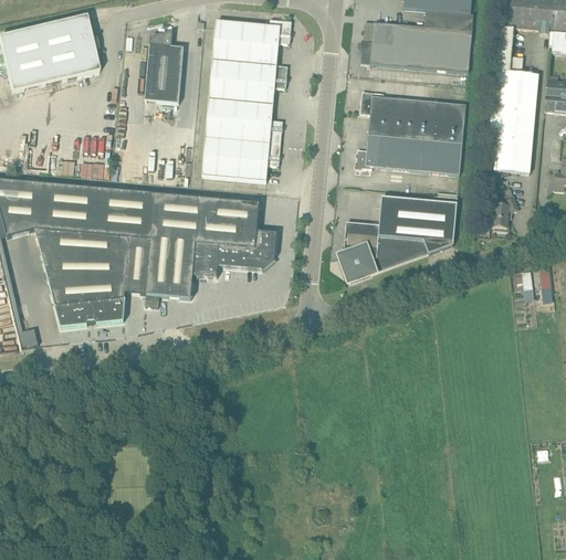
[(405,0),(404,6),(427,8),(426,24),(471,28),(473,12),(471,12),(472,0),(405,0)]
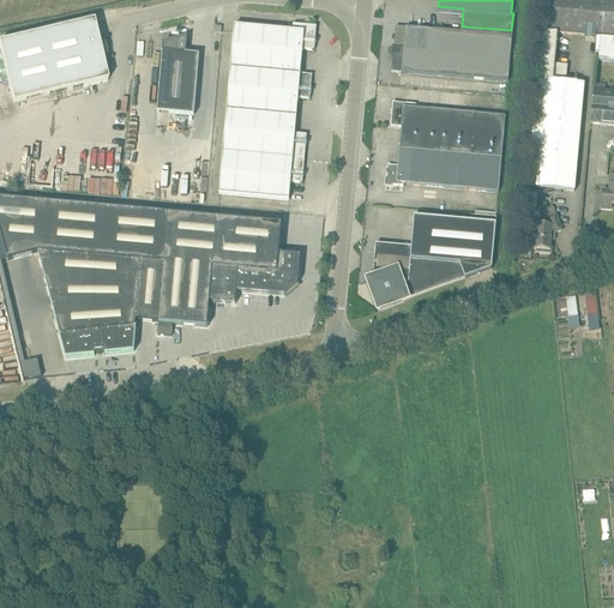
[(557,28),(601,31),(613,32),(613,0),(549,0),(547,26),(557,28)]
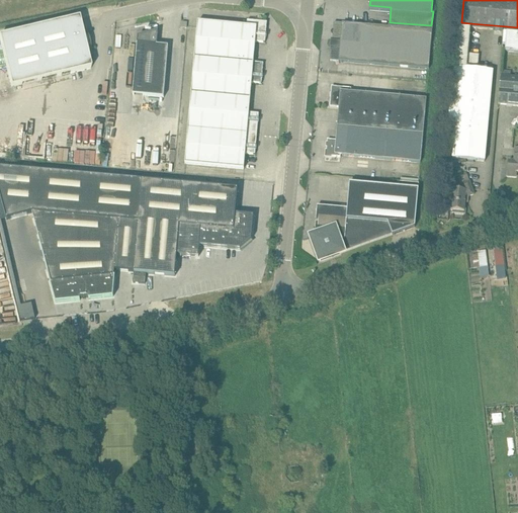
[(90,64),(88,54),(90,49),(90,45),(90,39),(89,35),(87,31),(85,27),(81,24),(79,13),(0,31),(0,35),(11,82),(90,64)]
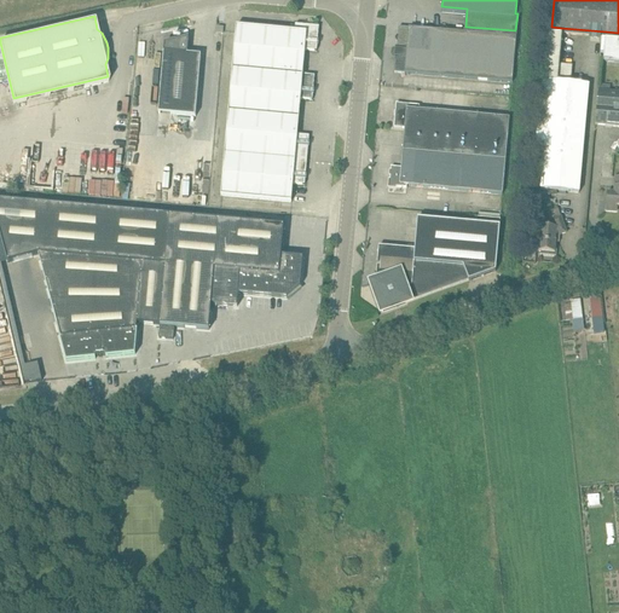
[(310,131),(298,129),(301,93),(312,94),(314,70),(302,69),(305,45),(317,45),(319,21),(295,18),(295,25),(236,21),(221,190),(291,196),(293,178),(305,179),(310,131)]
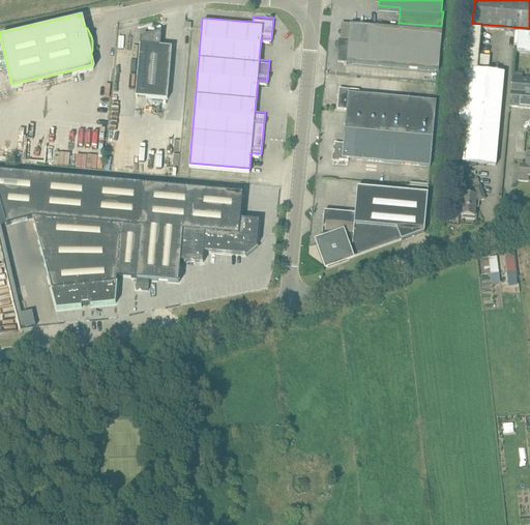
[(441,26),(399,23),(342,18),(340,35),(343,35),(343,37),(339,36),(337,44),(342,44),(342,46),(340,46),(339,57),(438,65),(441,26)]
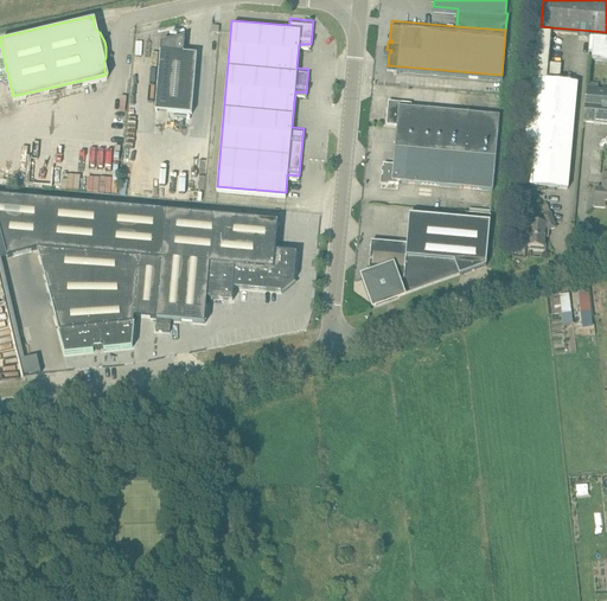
[(550,27),(541,26),(535,26),(528,109),(536,110),(530,180),(537,180),(537,185),(544,186),(547,184),(547,181),(568,183),(577,78),(547,76),(550,27)]
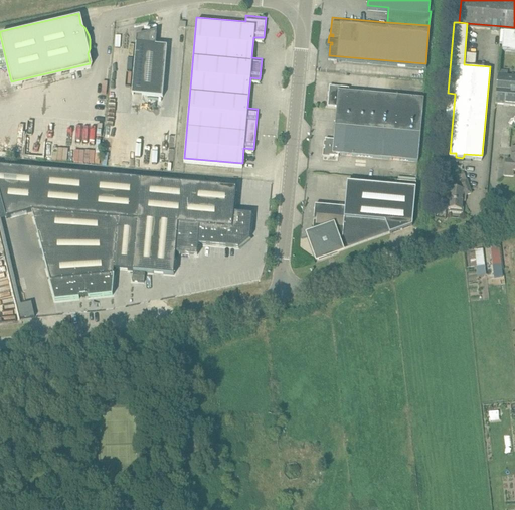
[(514,27),(504,26),(502,46),(514,47),(514,27)]
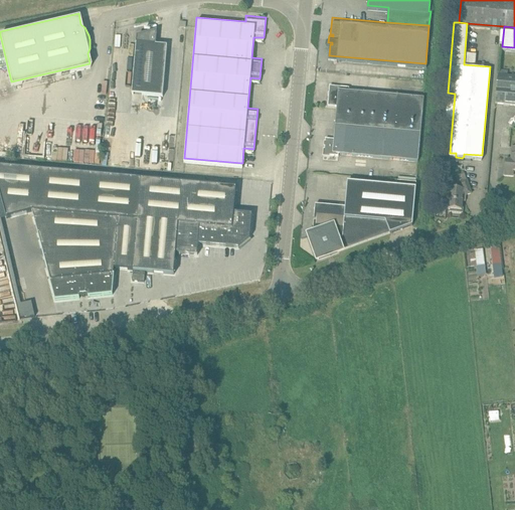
[(163,93),(166,51),(167,41),(155,40),(157,27),(137,31),(132,90),(163,93)]
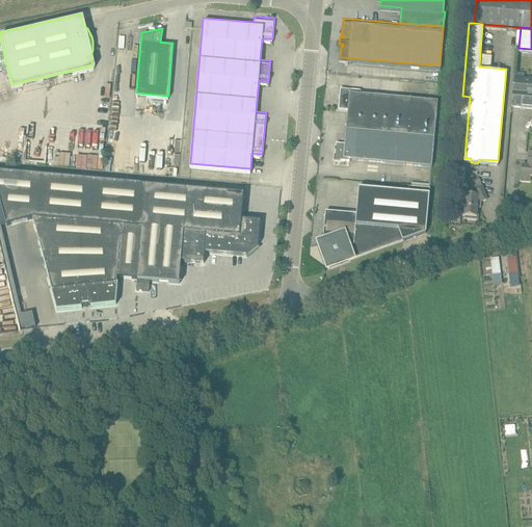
[(531,74),(514,73),(511,102),(531,104),(531,74)]
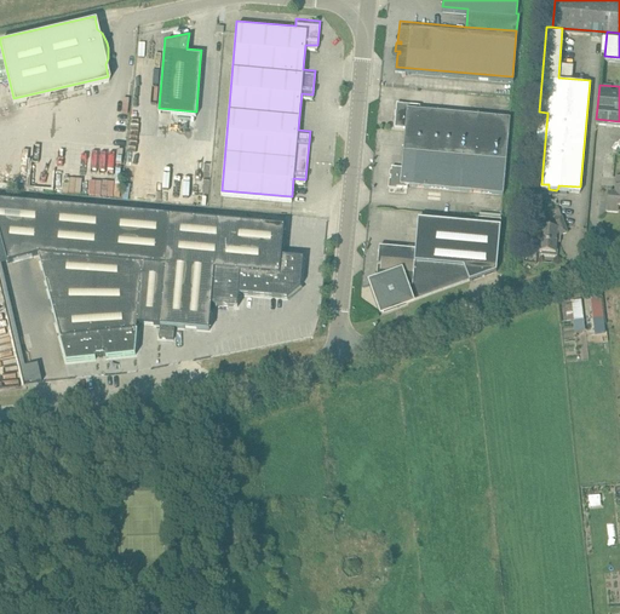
[(504,189),(510,113),(420,104),(420,101),(397,98),(395,121),(406,122),(402,162),(392,161),(390,181),(407,183),(407,181),(504,189)]
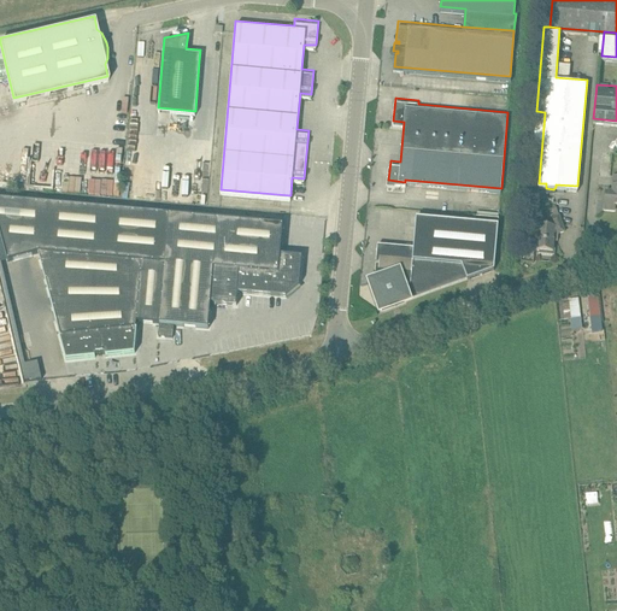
[(616,170),(613,171),(612,187),(606,187),(604,204),(615,204),(615,200),(616,199),(616,170)]
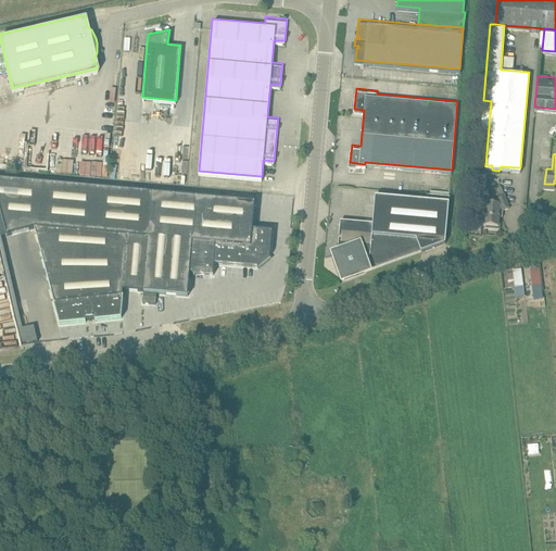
[(59,165),(70,164),(70,154),(59,155),(59,165)]
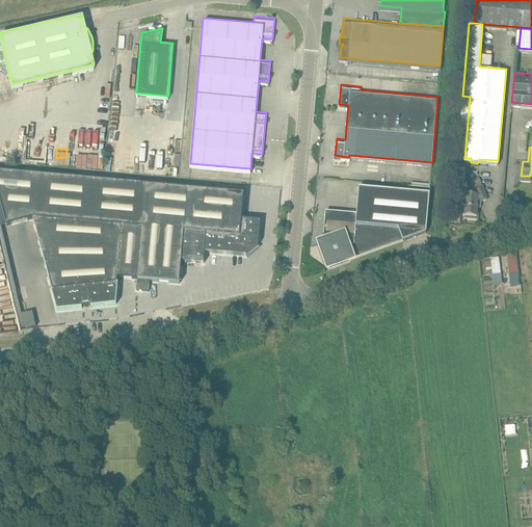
[(240,232),(242,215),(244,190),(0,167),(0,196),(6,220),(33,213),(52,285),(52,286),(57,306),(116,299),(118,279),(117,279),(117,272),(180,279),(182,257),(204,259),(205,247),(207,229),(240,232)]
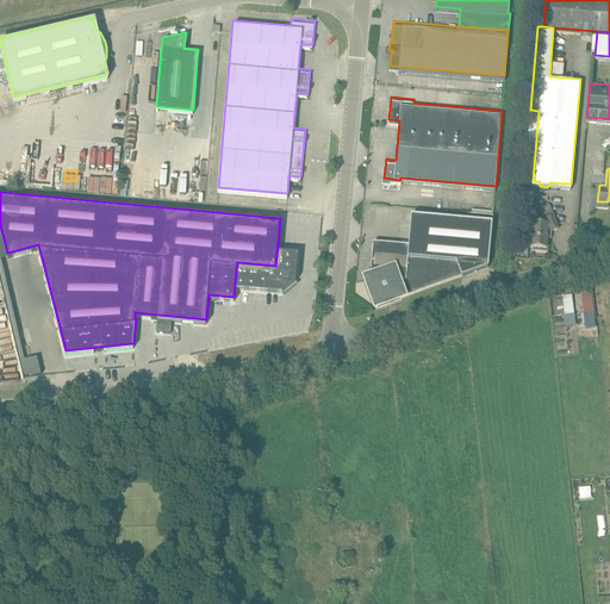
[(549,237),(547,237),(548,226),(558,224),(553,207),(546,210),(545,218),(529,217),(528,242),(533,242),(533,246),(548,247),(549,237)]
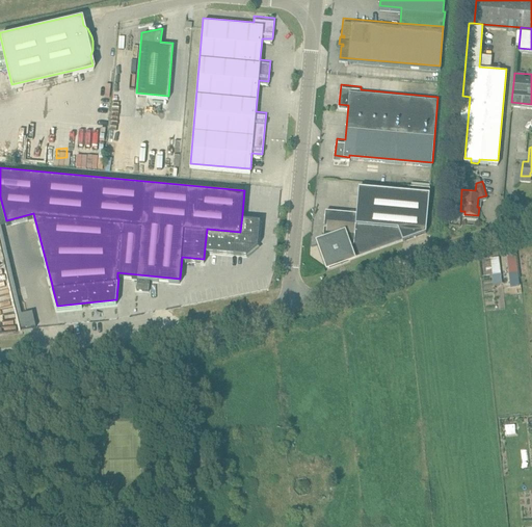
[(430,184),(421,183),(410,182),(409,188),(360,183),(357,209),(325,207),(324,217),(327,218),(326,228),(323,228),(323,238),(320,239),(328,263),(403,236),(426,229),(430,184)]
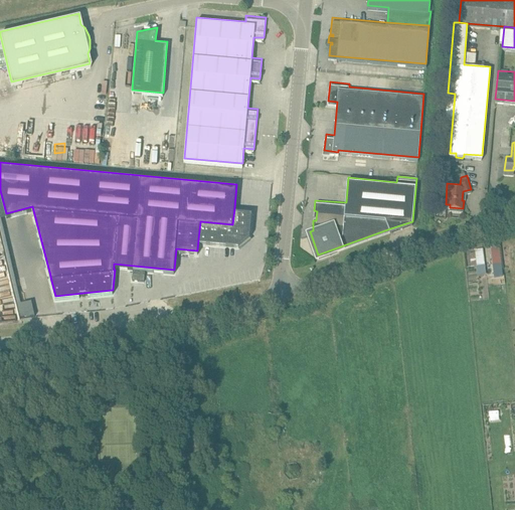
[(200,221),(198,239),(238,243),(249,233),(251,210),(234,208),(232,224),(200,221)]
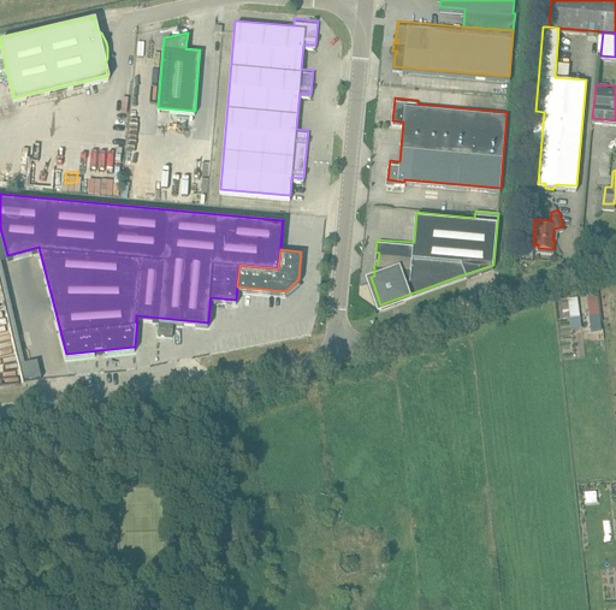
[(597,311),(597,291),(586,291),(586,311),(597,311)]
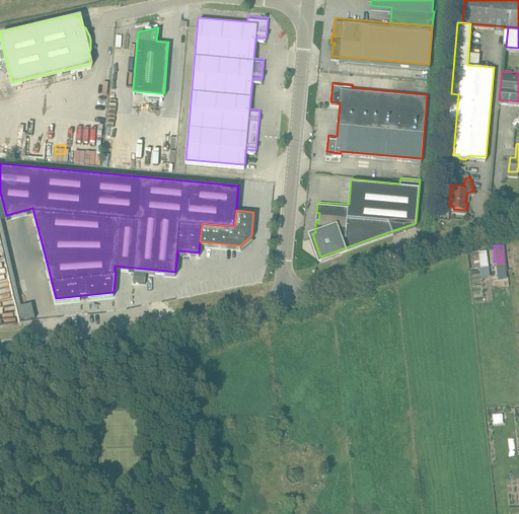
[(473,264),(478,263),(478,272),(488,272),(487,246),(473,246),(473,264)]
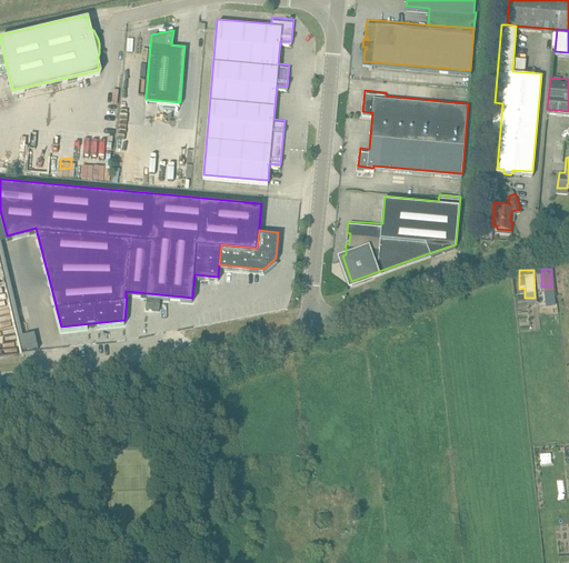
[(166,473),(153,473),(153,484),(166,484),(166,473)]
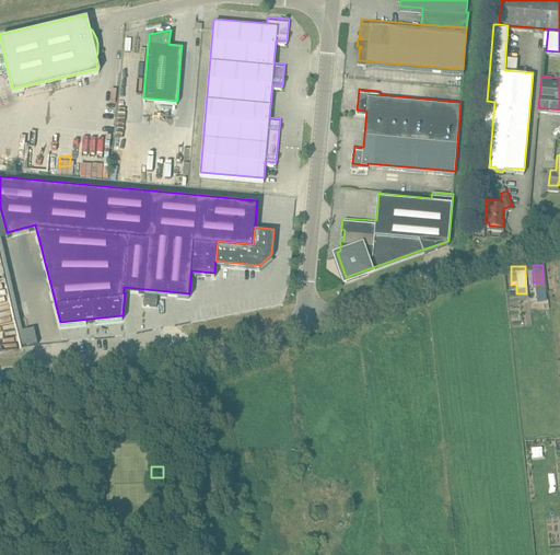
[(178,534),(178,554),(189,554),(188,534),(178,534)]
